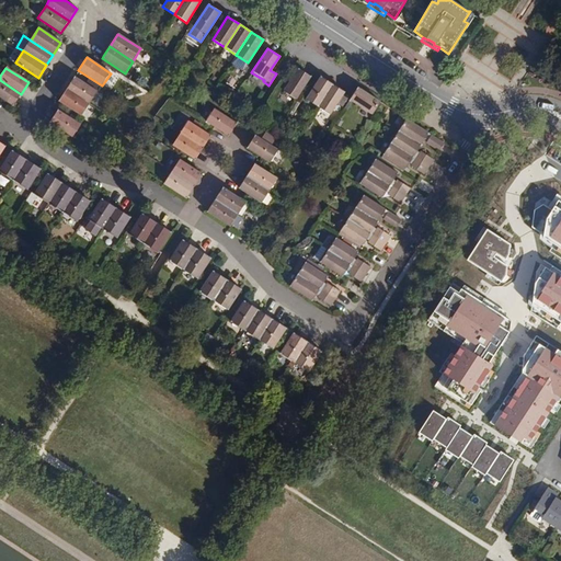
[(310,77),(297,69),(288,82),(283,92),(295,100),(310,77)]
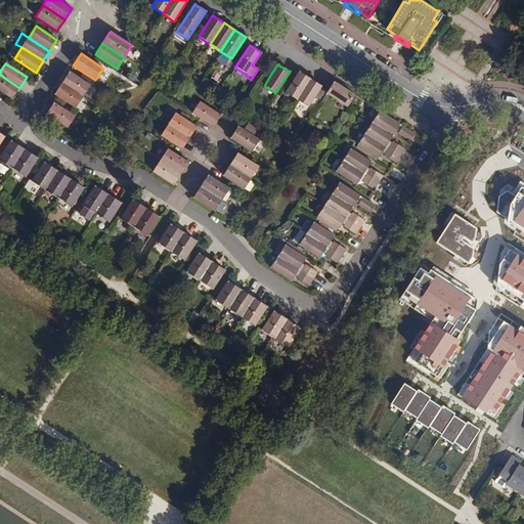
[(306,79),(307,77),(298,72),(292,81),(299,85),(303,79),(306,79)]
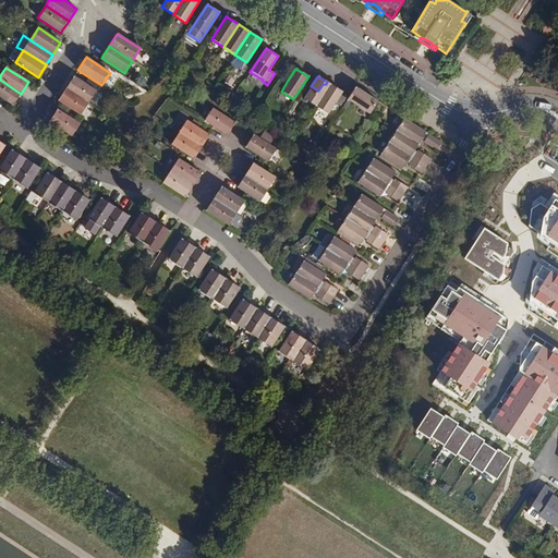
[(73,77),(65,88),(89,105),(97,93),(73,77)]
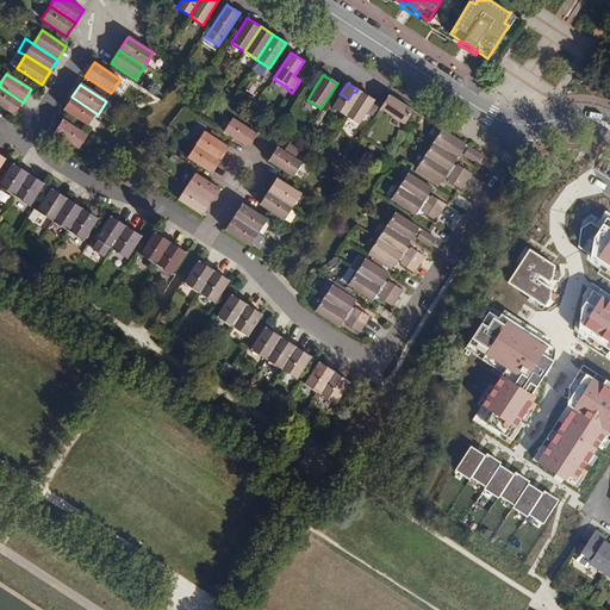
[(23,103),(0,87),(0,105),(14,114),(23,103)]
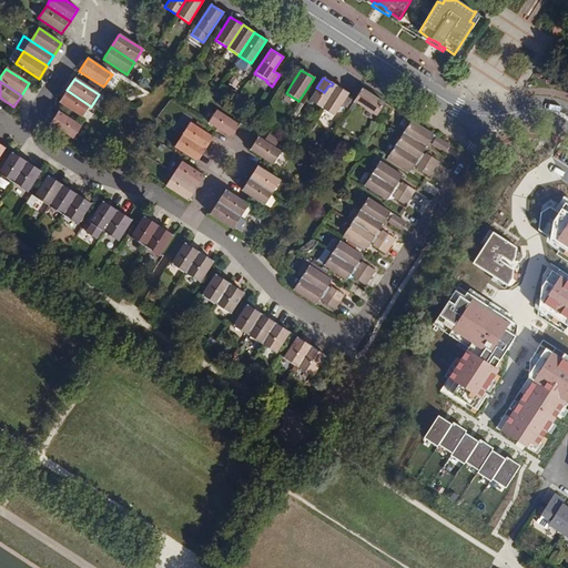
[(308,102),(321,109),(335,85),(333,83),(332,85),(328,85),(324,92),(316,88),(308,102)]
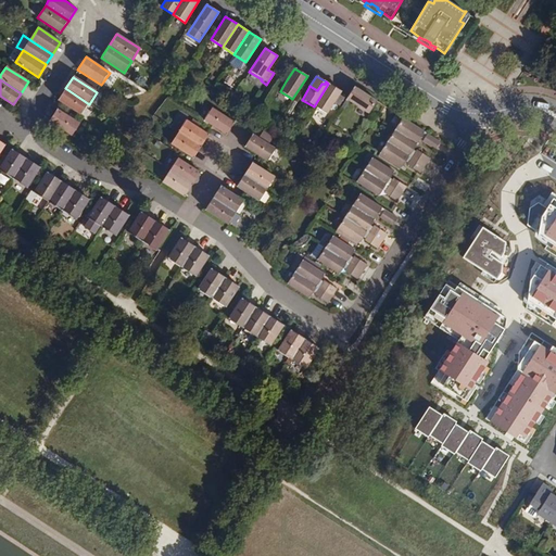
[(328,84),(314,106),(326,114),(341,91),(328,84)]
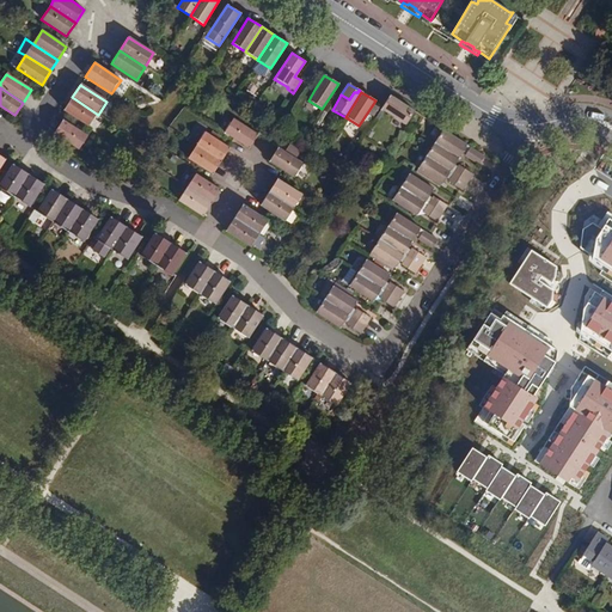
[(389,106),(393,98),(389,96),(383,106),(384,108),(389,106)]
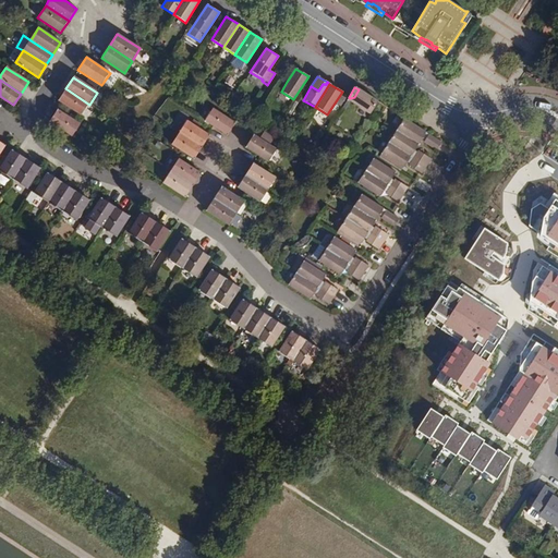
[(89,105),(65,88),(58,100),(82,116),(89,105)]
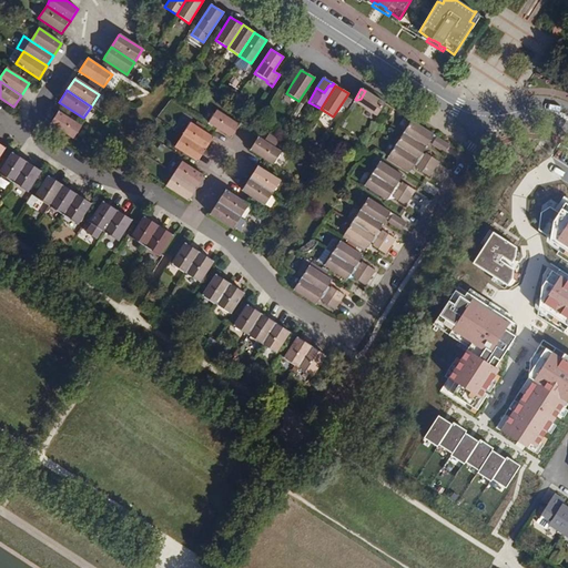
[(384,103),(365,91),(361,99),(356,100),(355,99),(354,100),(352,102),(375,117),(384,103)]
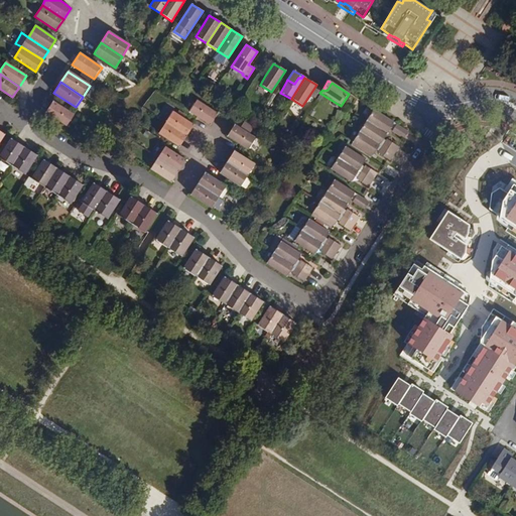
[(75,116),(52,102),(45,113),(68,127),(75,116)]
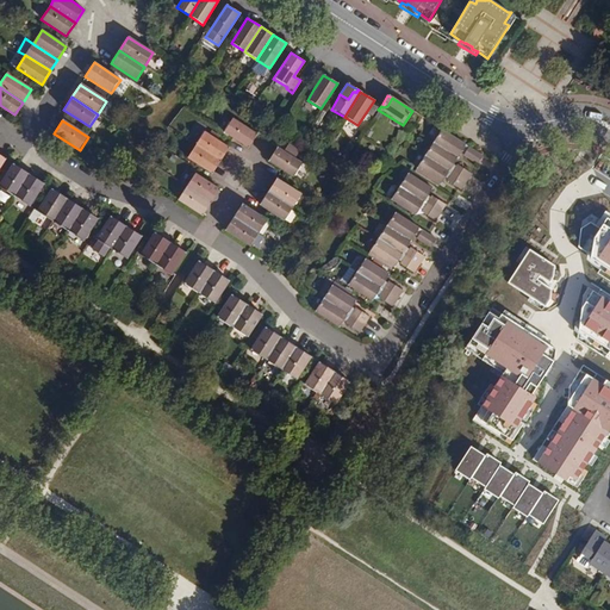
[(254,138),(229,122),(223,132),(248,148),(254,138)]
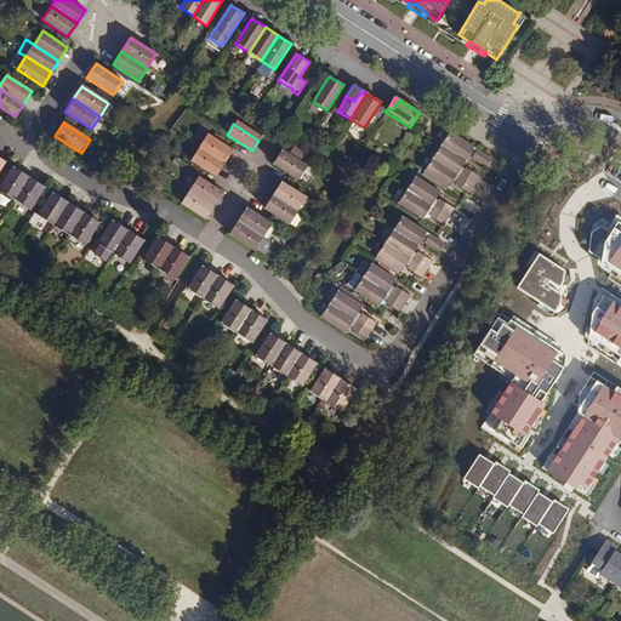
[(296,136),(286,130),(281,138),(290,143),(296,136)]
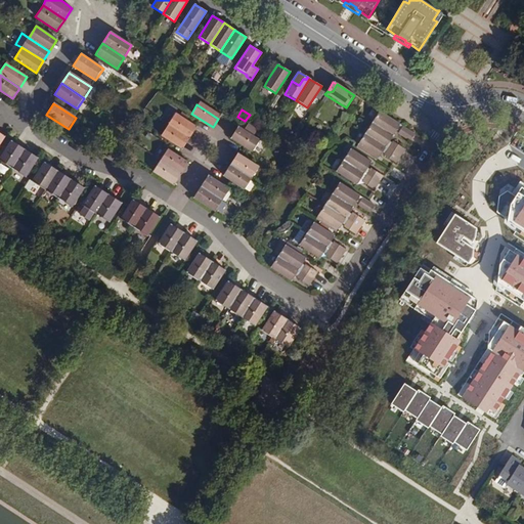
[(372,123),(393,136),(396,131),(399,132),(399,135),(409,140),(413,134),(379,112),(372,123)]
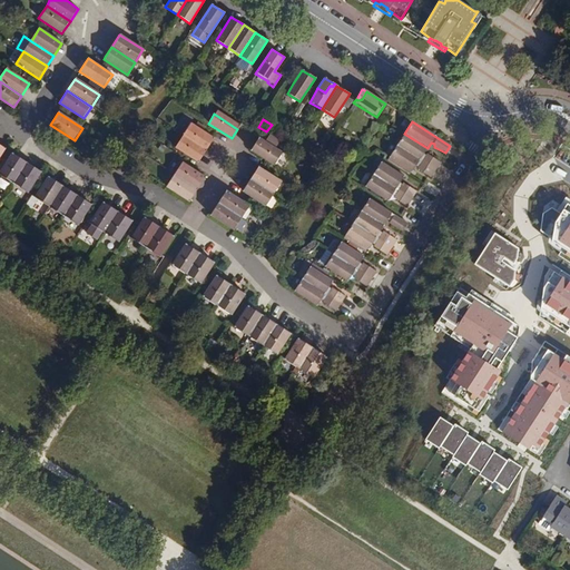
[(189,124),(182,136),(206,150),(214,138),(189,124)]
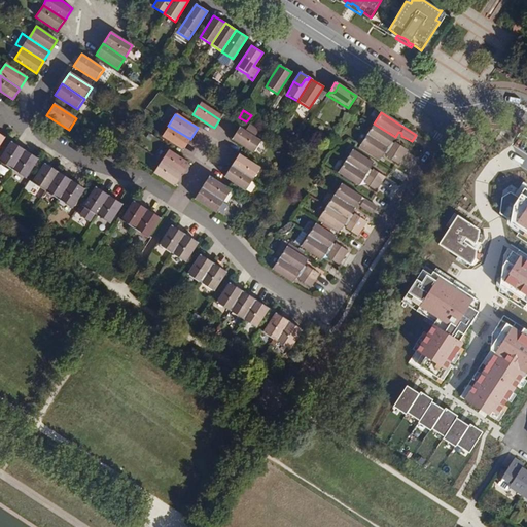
[(391,142),(395,137),(374,124),(366,135),(401,156),(407,149),(396,143),(393,144),(391,142)]
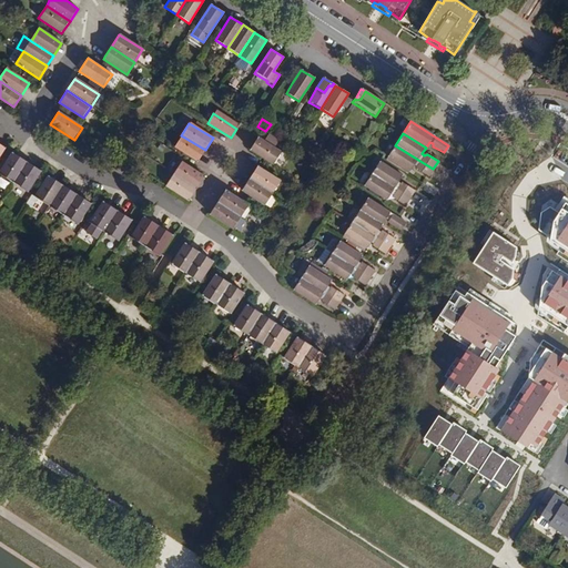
[(198,162),(205,150),(181,135),(173,148),(198,162)]
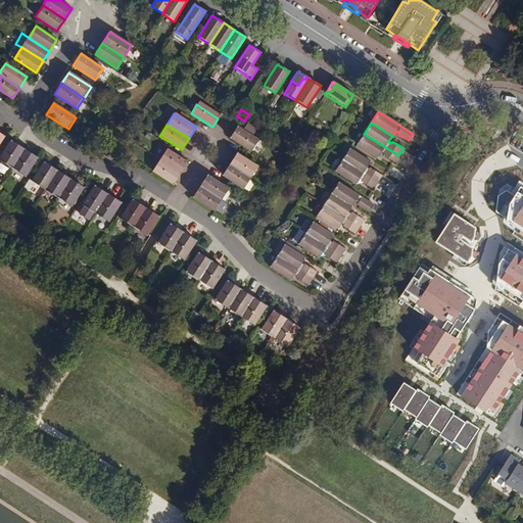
[(254,136),(241,127),(238,132),(235,130),(230,138),(252,152),(257,144),(251,140),(254,136)]
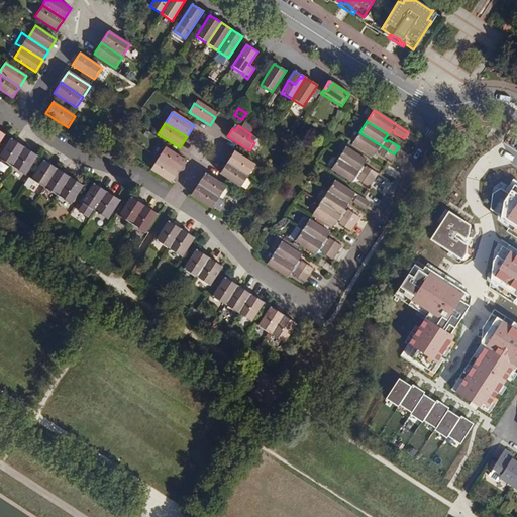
[(516,145),(516,135),(507,129),(500,139),(513,148),(515,144),(516,145)]
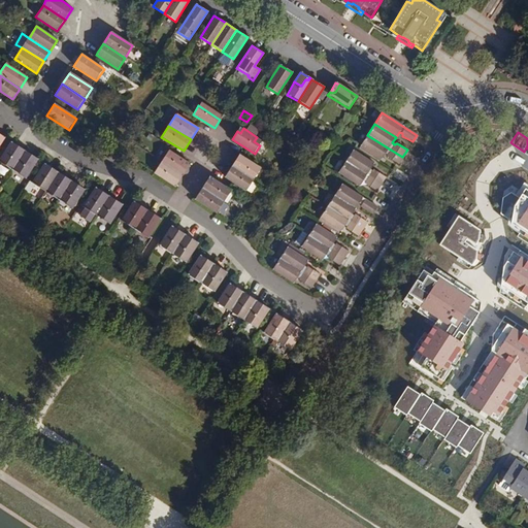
[(398,164),(402,157),(367,135),(360,146),(382,160),(386,154),(388,155),(388,159),(398,164)]
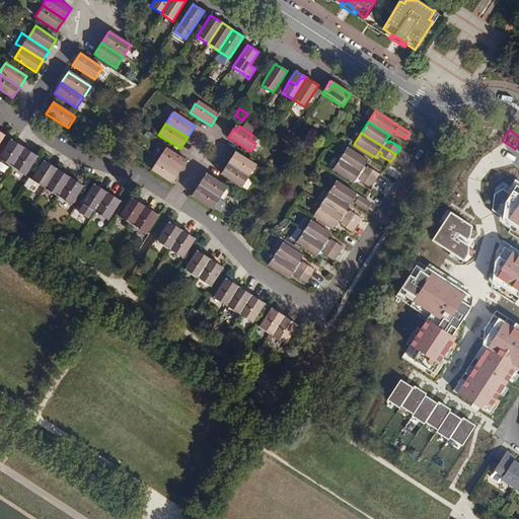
[(0,156),(0,160),(11,168),(24,148),(11,140),(0,156)]
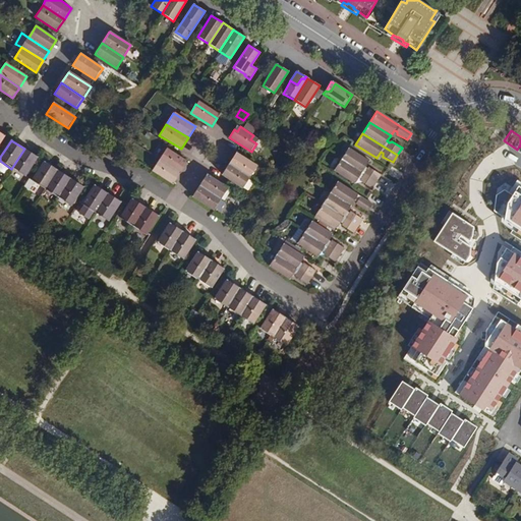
[(340,160),(374,182),(379,175),(369,169),(366,170),(363,167),(367,161),(347,148),(340,160)]
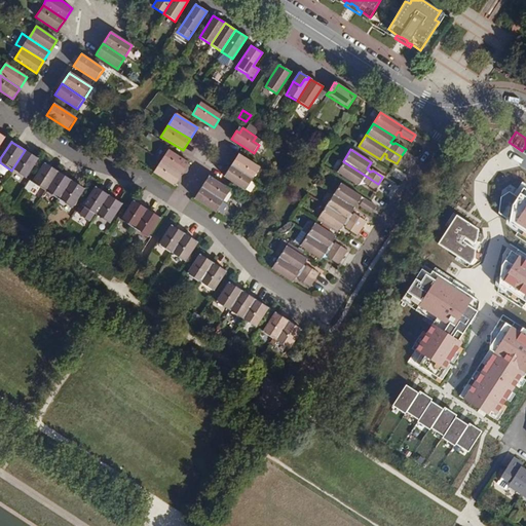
[(25,150),(11,171),(26,179),(38,159),(25,150)]
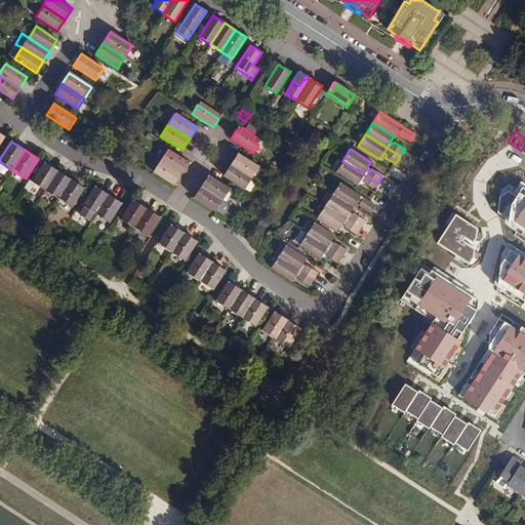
[(168,150),(160,161),(182,175),(189,163),(168,150)]
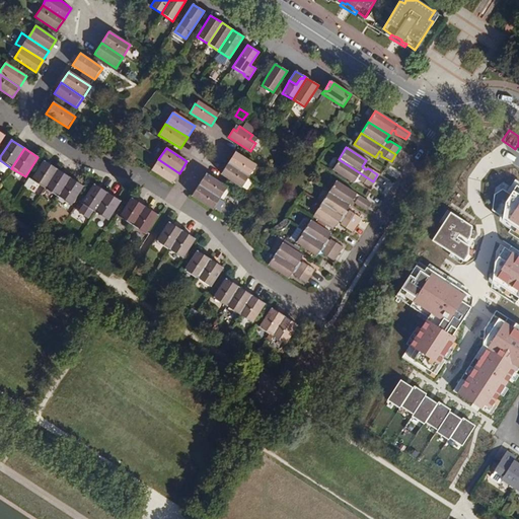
[(227,163),(248,177),(255,165),(234,152),(227,163)]
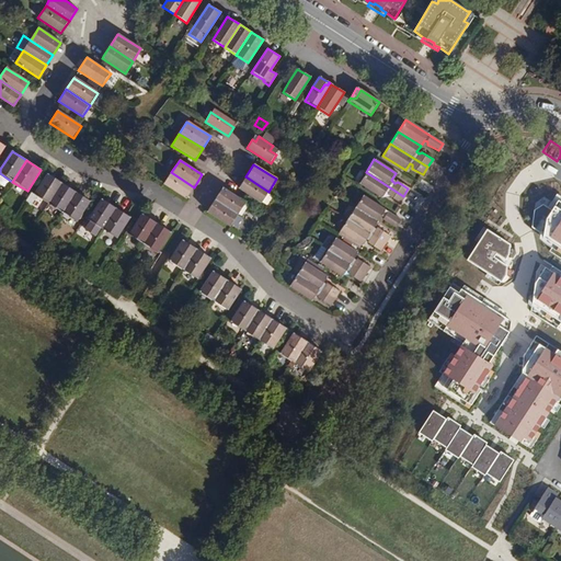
[(185,199),(194,187),(171,172),(163,184),(185,199)]
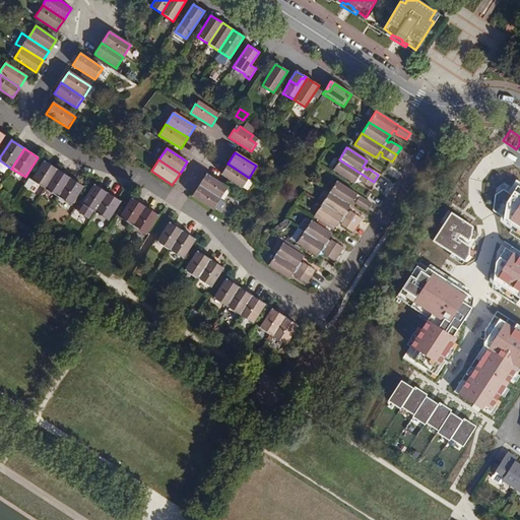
[(370,189),(374,182),(339,159),(332,170),(353,184),(356,178),(360,179),(360,183),(370,189)]
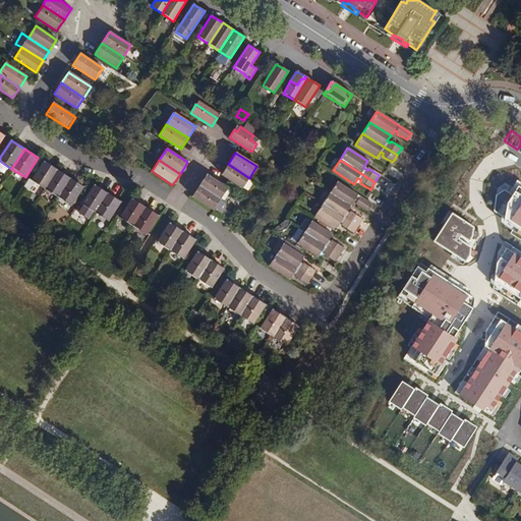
[(45,190),(57,171),(44,161),(31,181),(45,190)]
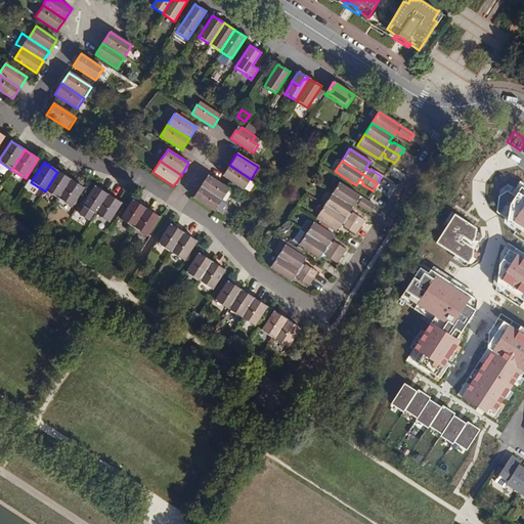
[(251,179),(229,165),(222,176),(244,190),(251,179)]
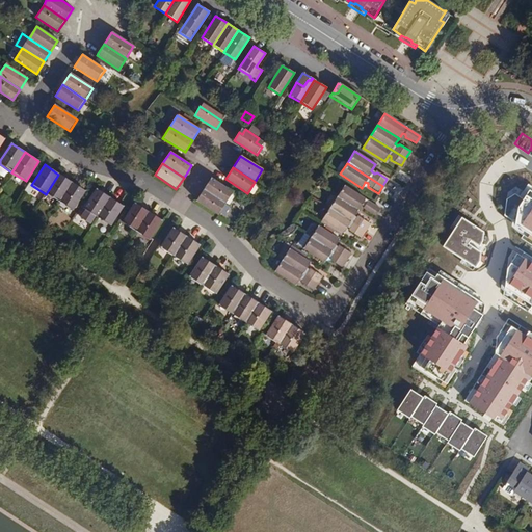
[(46,194),(59,203),(72,183),(58,175),(46,194)]
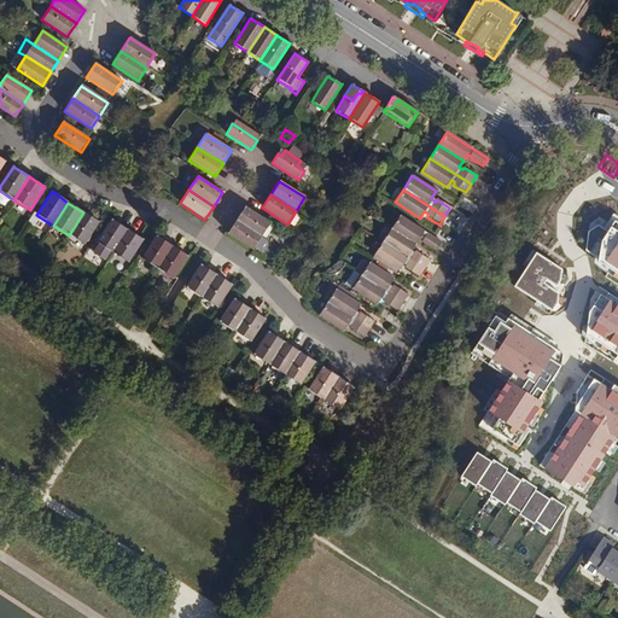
[(235,221),(279,250),(289,235),(244,207),(235,221)]
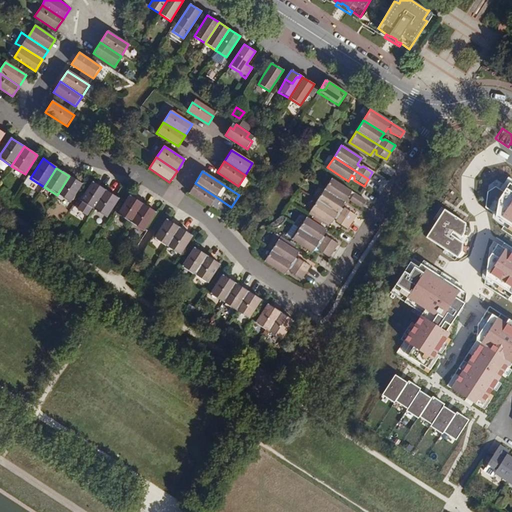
[(69,176),(57,195),(70,204),(82,184),(69,176)]
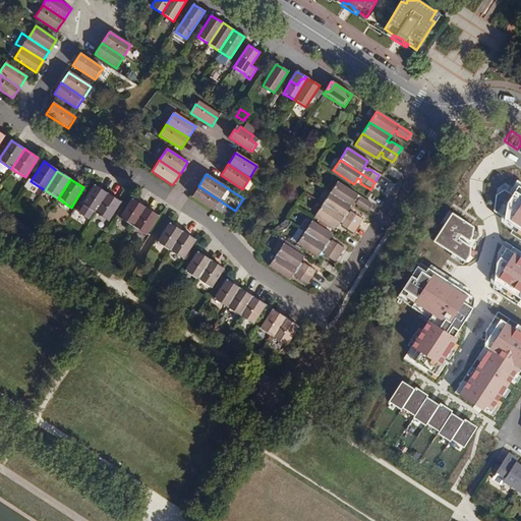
[(329,193),(350,207),(353,200),(355,201),(356,206),(366,212),(370,205),(336,182),(329,193)]
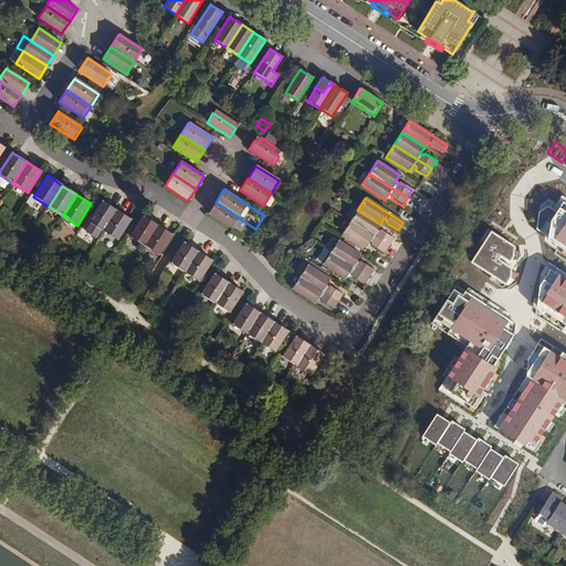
[(103,232),(117,210),(102,201),(88,223),(103,232)]
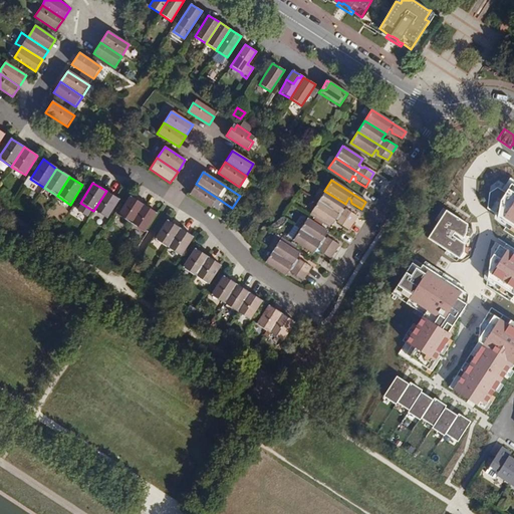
[(232,208),(196,184),(189,195),(225,218),(232,208)]
